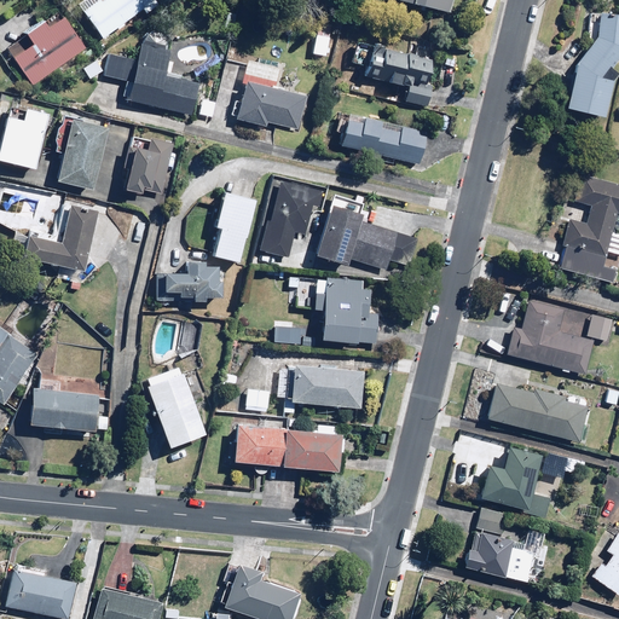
[(155,0),(105,0),(104,3),(102,0),(97,0),(84,11),(104,38),(145,7),(155,0)]
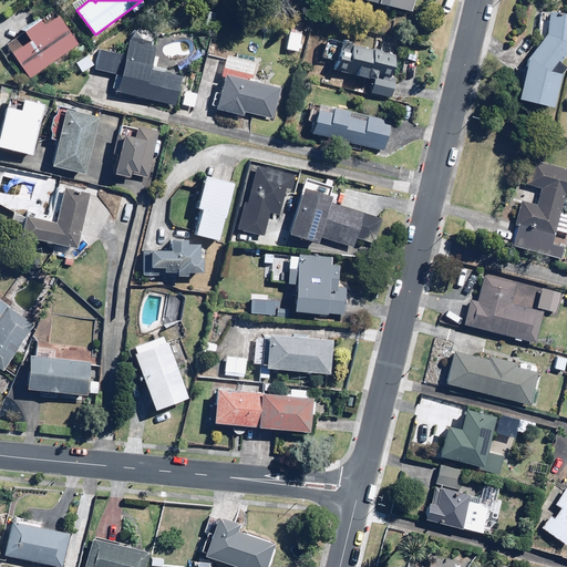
[(373,0),(412,9),(413,0),(373,0)]
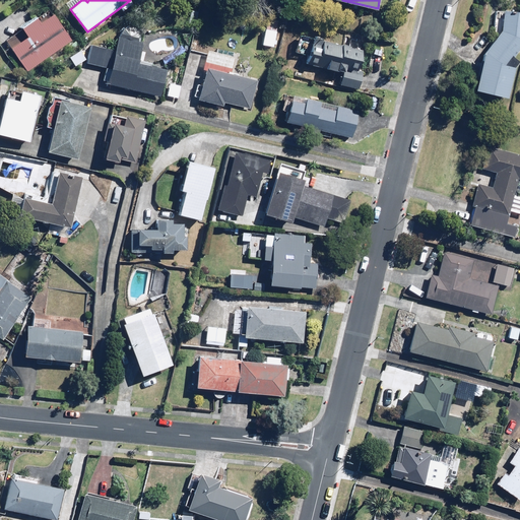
[(519,48),(519,10),(504,9),(502,31),(485,51),(476,89),(508,98),(516,67),(519,61),(519,59),(515,55),(519,48)]
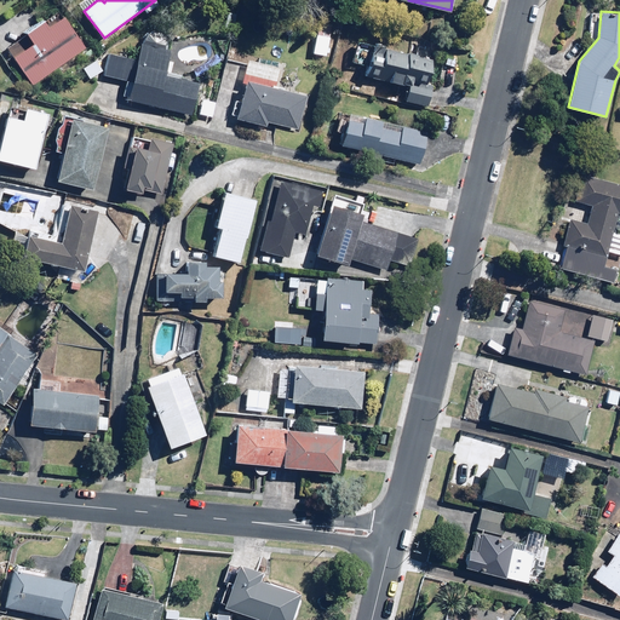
[(86,49),(61,12),(9,47),(34,85),(86,49)]
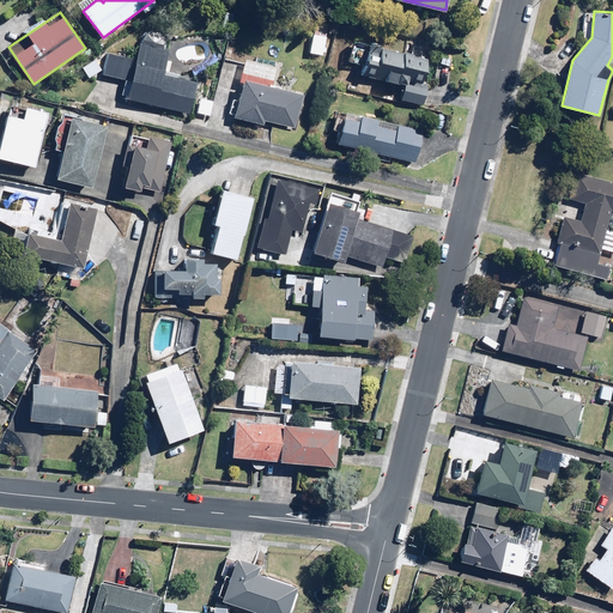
[(104,73),(126,78),(122,93),(128,95),(128,97),(189,113),(198,80),(164,71),(169,48),(163,47),(164,46),(164,44),(164,43),(165,42),(165,41),(165,40),(164,38),(164,37),(164,36),(163,35),(163,34),(162,32),(161,32),(159,31),(158,31),(158,30),(157,30),(156,30),(155,30),(153,30),(152,30),(151,30),(150,30),(149,31),(147,31),(146,32),(145,34),(145,35),(144,35),(144,36),(143,37),(143,38),(143,40),(143,41),(143,42),(139,42),(137,56),(108,52),(104,73)]
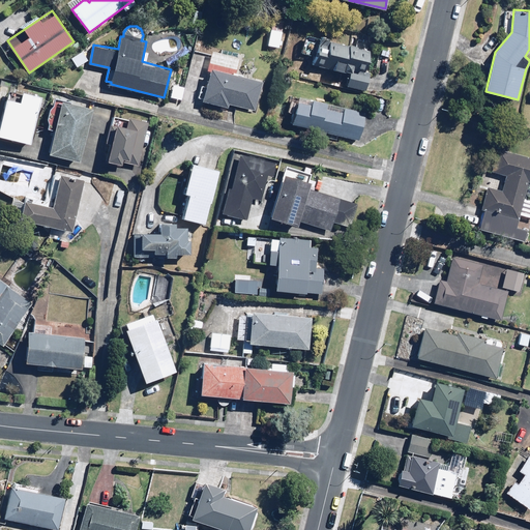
[(320,45),(315,65),(350,75),(348,85),(366,90),(371,74),(366,72),(372,50),(331,39),(329,47),(320,45)]
